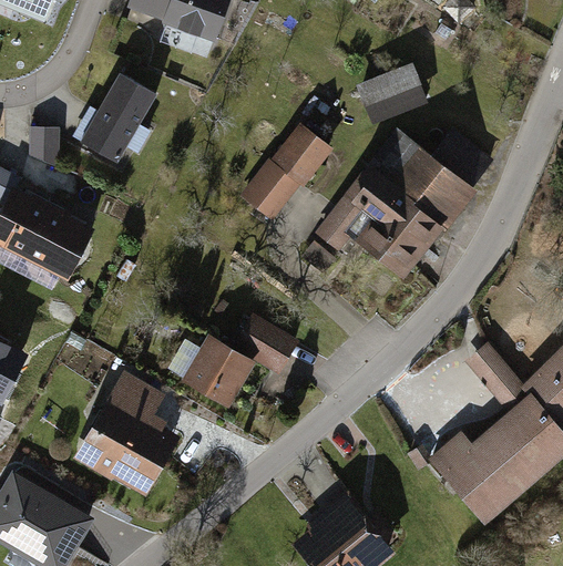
[(0,3),(42,20),(50,0),(0,0),(0,3)]
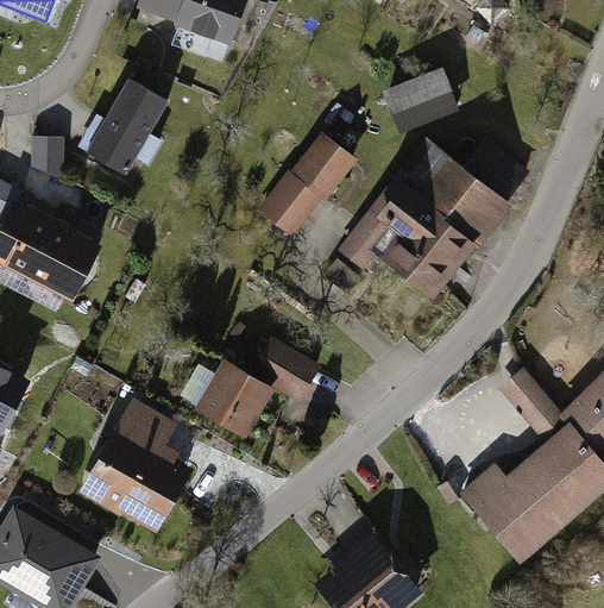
[(241,0),(133,0),(131,8),(226,43),(241,0)]
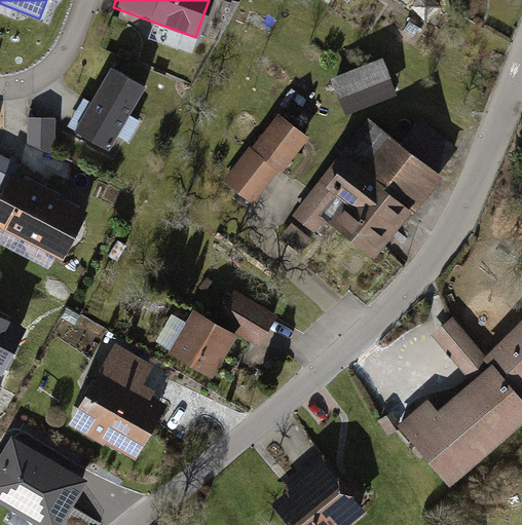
[(397,76),(389,55),(331,76),(338,97),(397,76)]
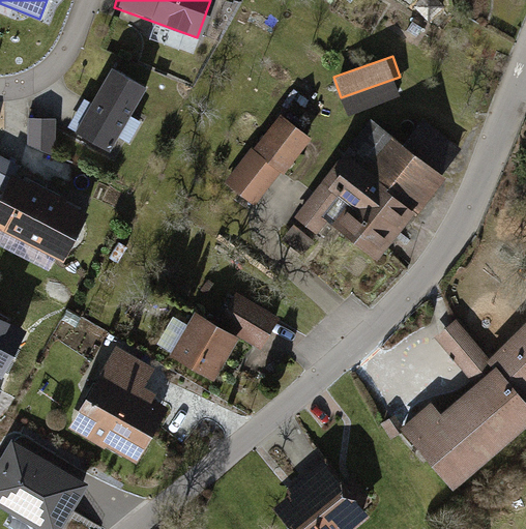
[(147,87),(110,67),(71,136),(109,156),(147,87)]
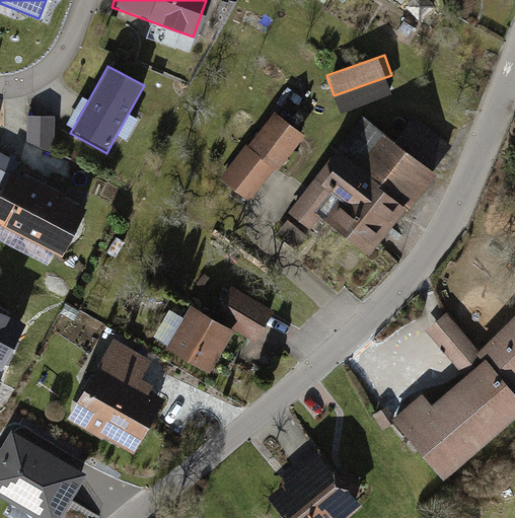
[(370,250),(447,152),(399,115),(384,134),(366,120),(291,214),(310,230),(323,213),(370,250)]
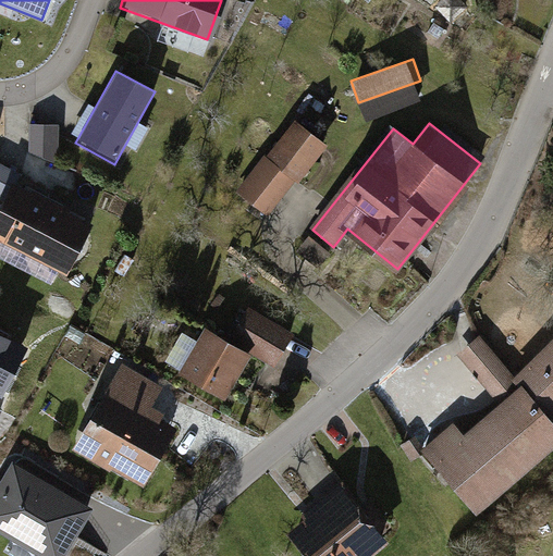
[(268,156),(265,152),(236,189),(269,214),(320,148),(291,125),(268,156)]
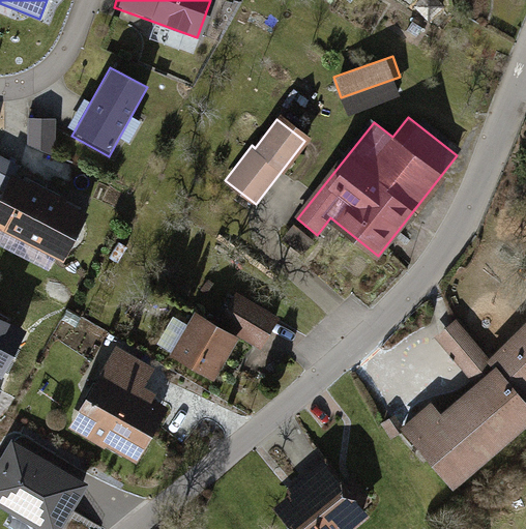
[(52,120),(25,120),(25,146),(53,157),(52,120)]
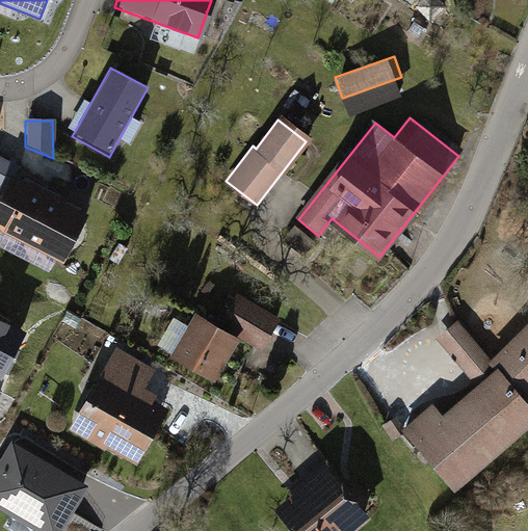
[(0,192),(5,195),(16,176),(19,169),(0,159),(0,192)]
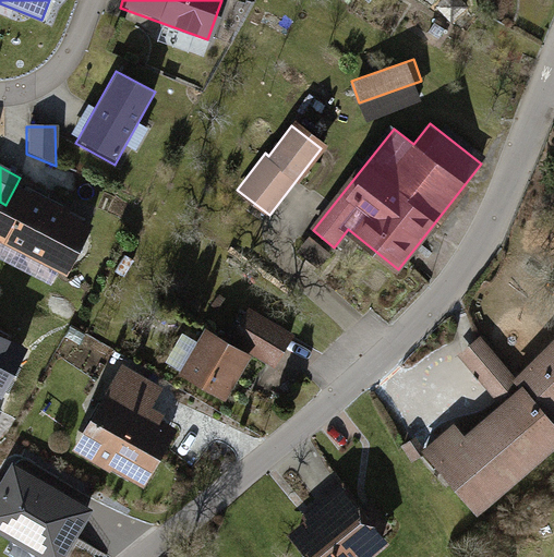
[(50,202),(16,184),(5,205),(0,215),(0,237),(24,250),(50,202)]
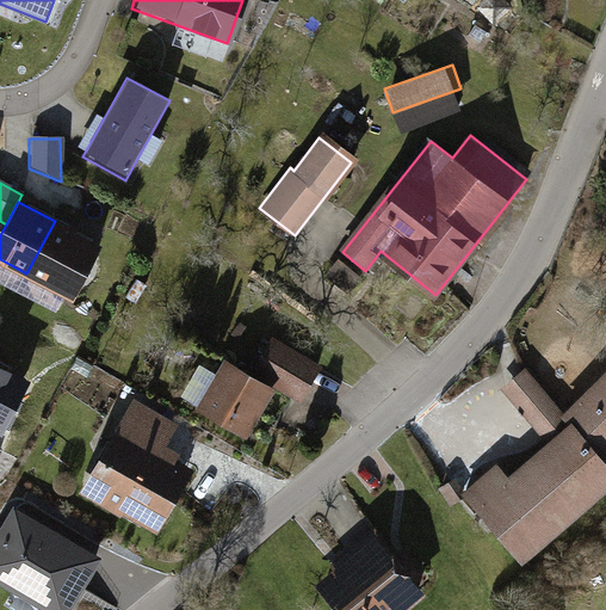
[(98,245),(55,221),(26,273),(69,296),(98,245)]
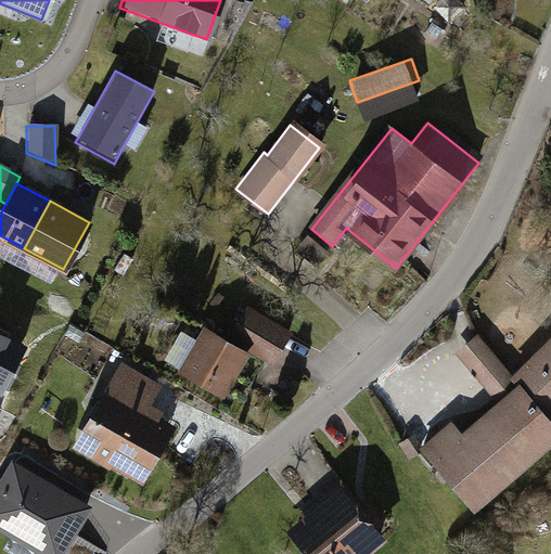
[(307,231),(295,247),(318,262),(329,246),(307,231)]
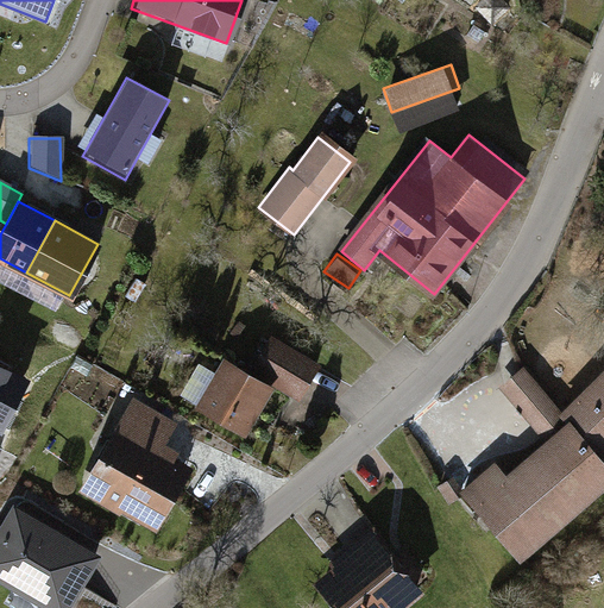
[(252,368),(295,395),(313,368),(270,339),(252,368)]
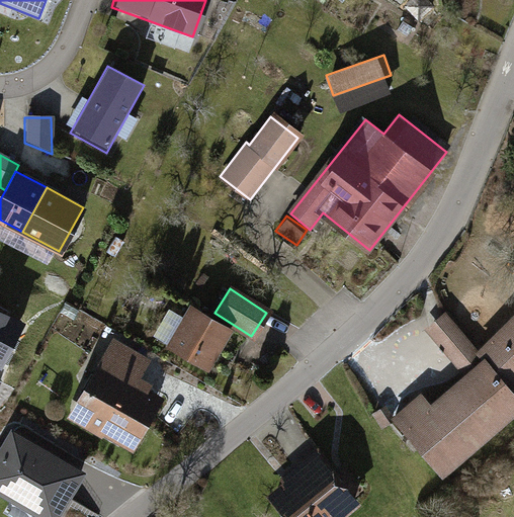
[(513,308),(475,340),(445,306),(424,324),(461,368),(429,396),(422,388),(393,412),(441,469),(513,409),(513,308)]
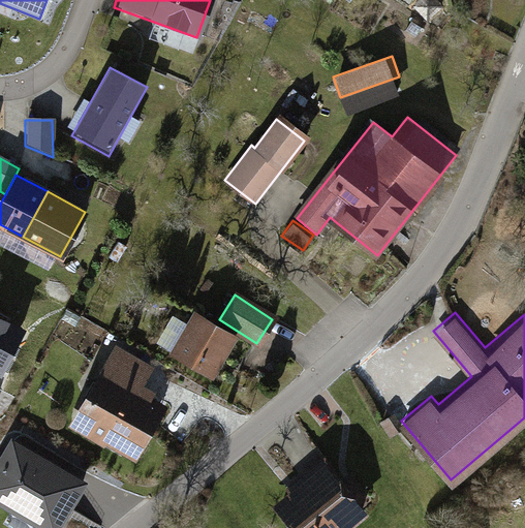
[(239,337),(223,329),(194,313),(171,356),(215,380),(239,337)]
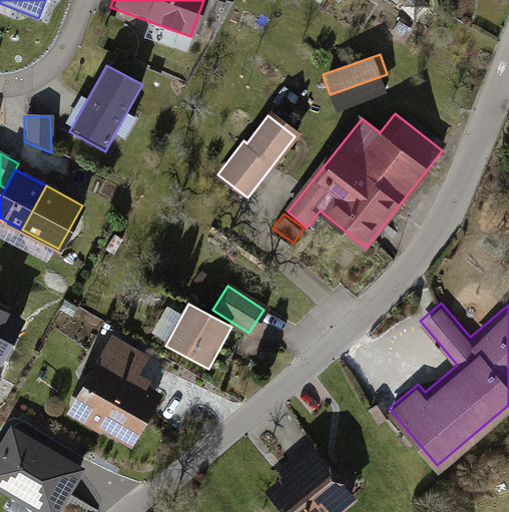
[(17,324),(0,315),(0,357),(17,324)]
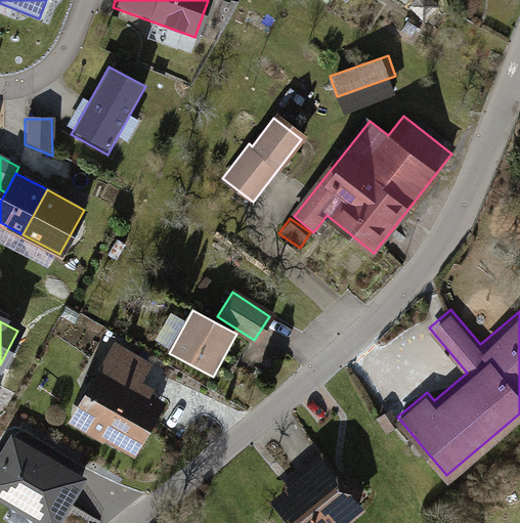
[(149,363),(117,345),(74,422),(130,453),(158,404),(134,392),(149,363)]
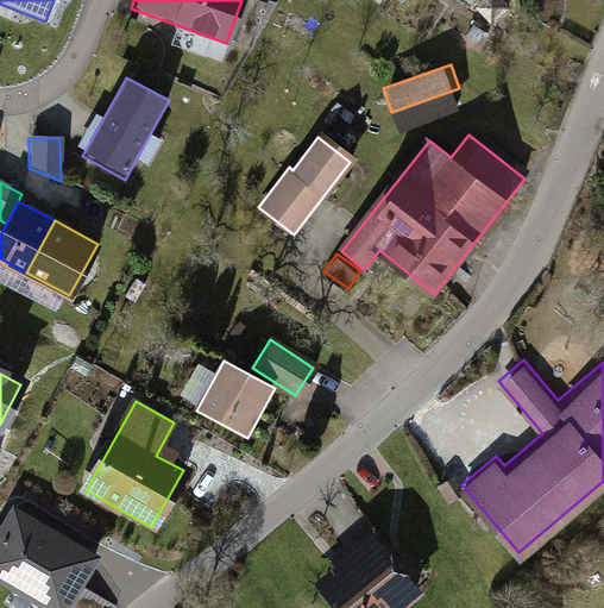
[(64,607),(95,556),(13,508),(0,530),(0,578),(50,607),(64,607)]
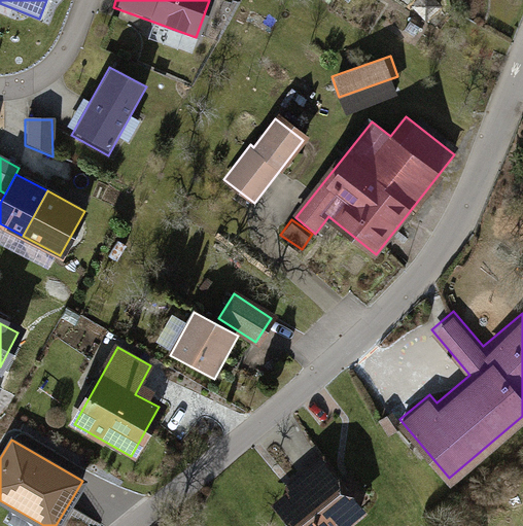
[(335,461),(281,504),(298,525),(353,525),(374,511),(335,461)]
